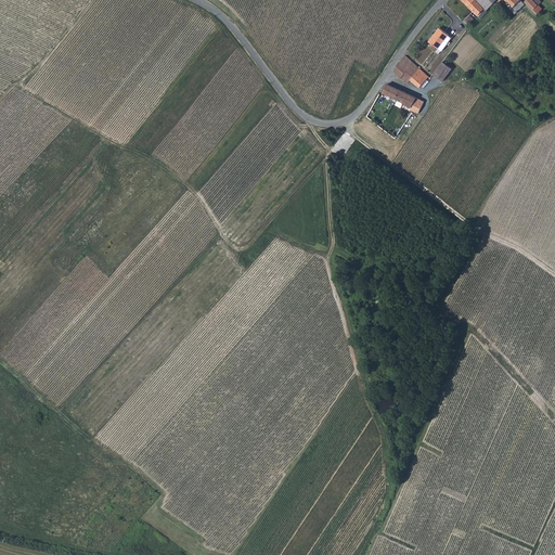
[(477,0),(464,0),(478,13),(485,7),(477,0)]
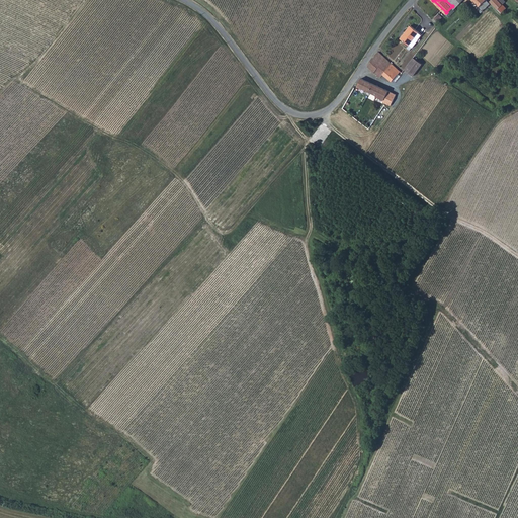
[(486,0),(472,0),(475,1),(478,4),(476,7),(478,9),(486,0)]
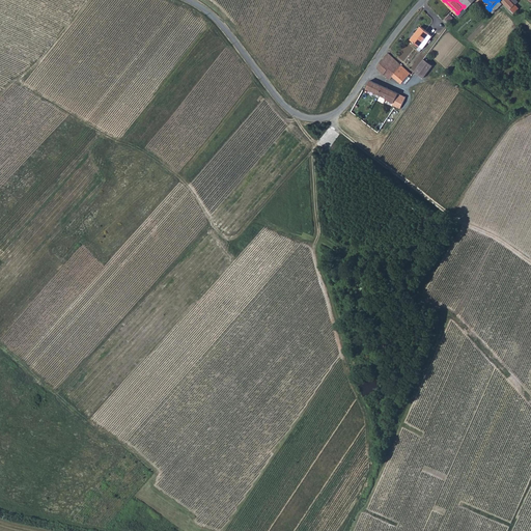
[(502,3),(499,0),(498,0),(490,9),(493,12),(502,3)]
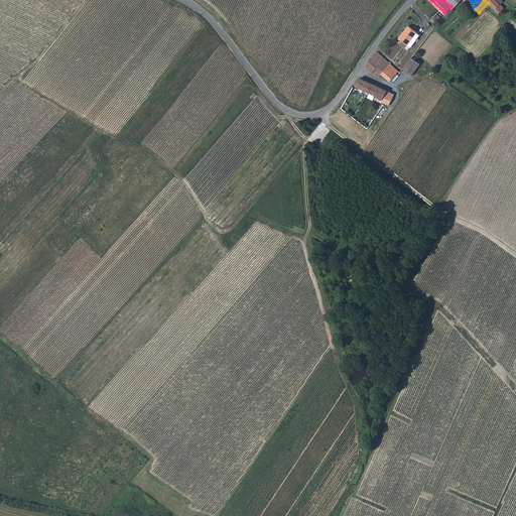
[(487,0),(488,0),(495,8),(500,3),(498,1),(497,0),(487,0)]
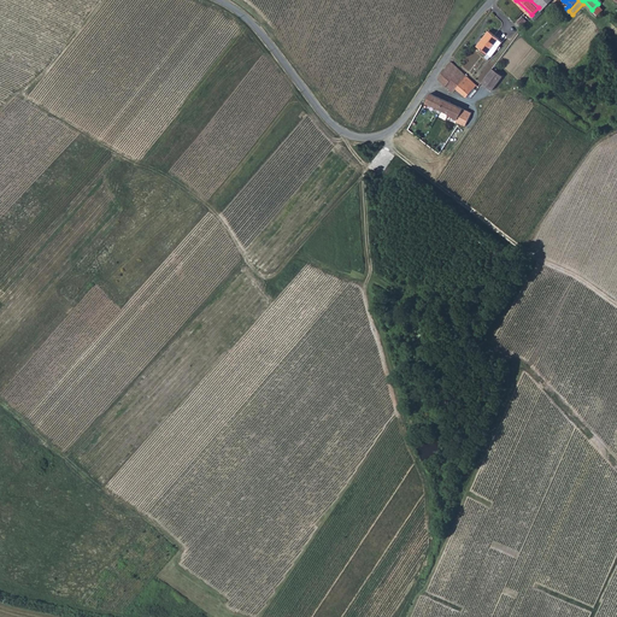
[(523,16),(516,22),(521,25),(527,19),(523,16)]
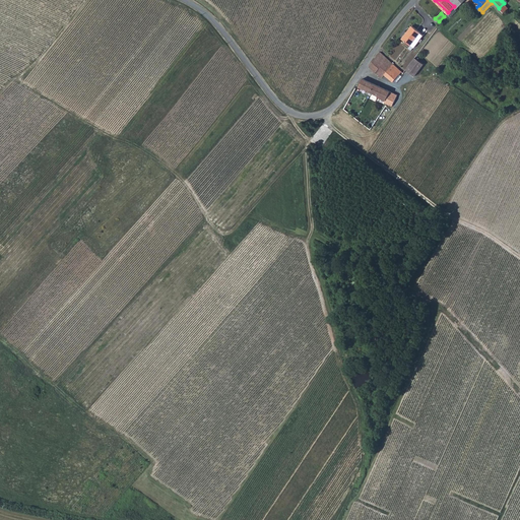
[(410,45),(416,38),(420,31),(412,25),(402,39),(410,45)]
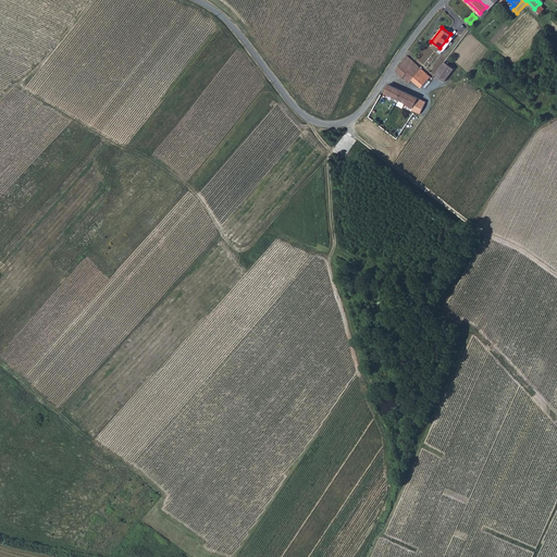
[(444,51),(449,42),(446,40),(440,48),(444,51)]
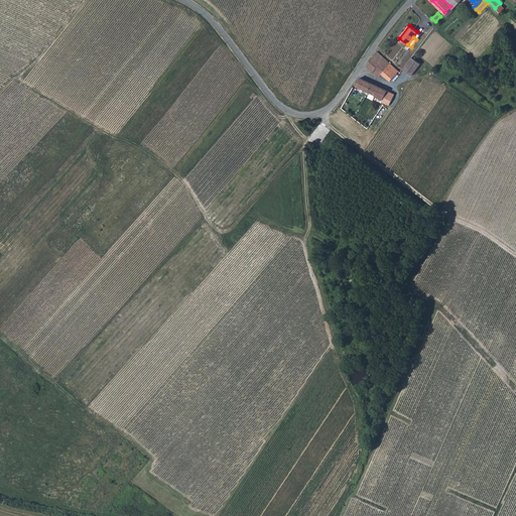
[(396,44),(392,51),(390,50),(387,56),(394,60),(401,47),(396,44)]
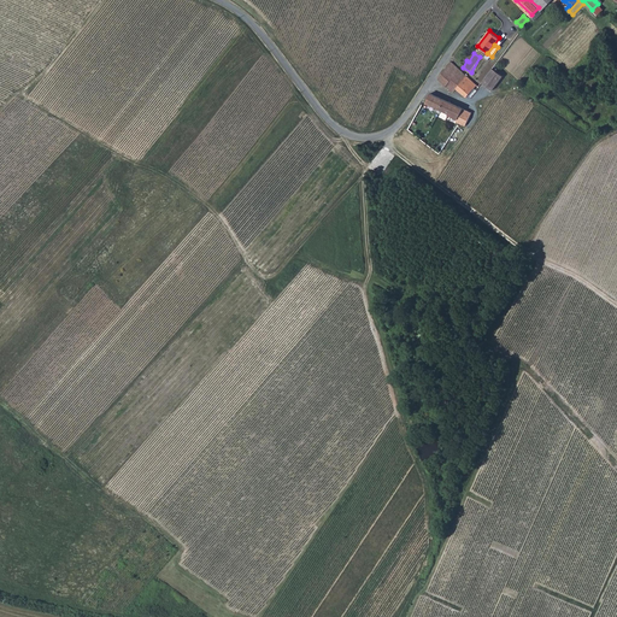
[(465,78),(468,76),(452,62),(438,80),(445,87),(446,86),(453,93),(456,89),(465,78)]
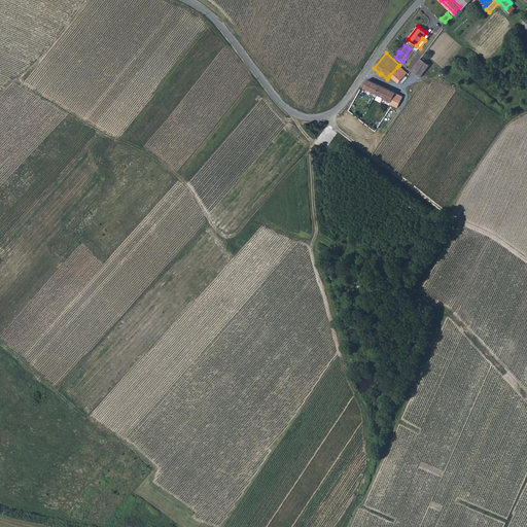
[(429,66),(421,59),(412,71),(420,77),(429,66)]
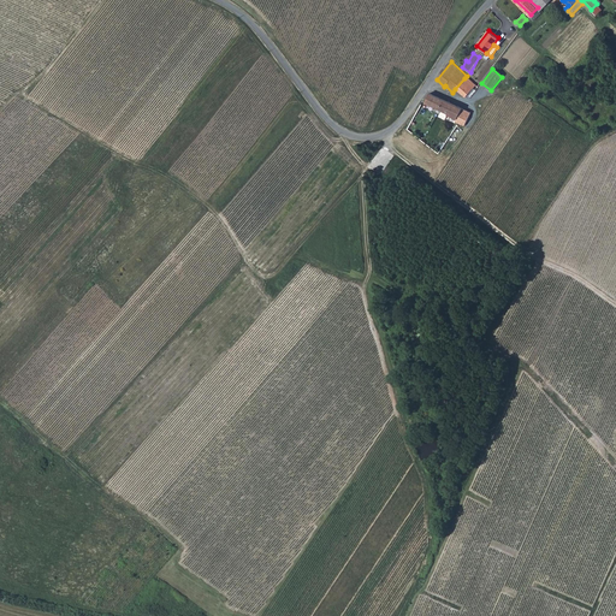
[(467,76),(465,78),(474,87),(475,84),(467,76)]
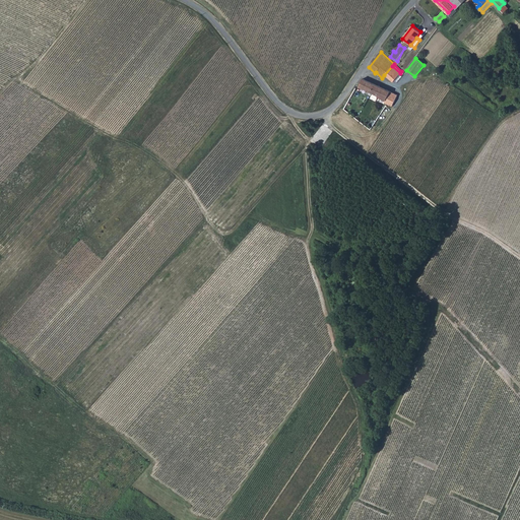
[(400,73),(392,66),(384,75),(392,82),(399,74),(400,73)]
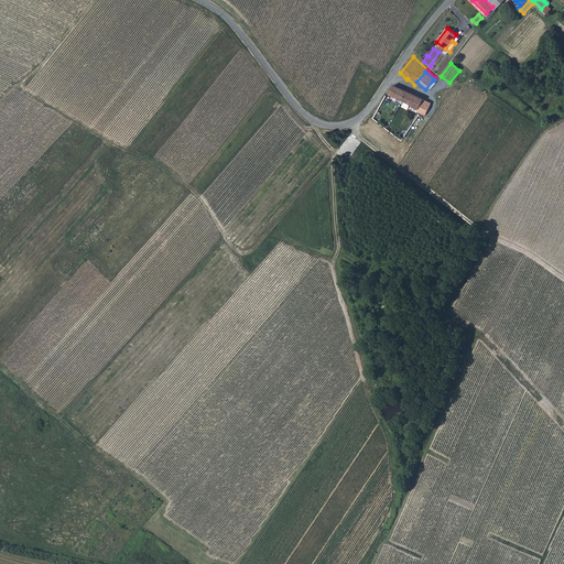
[(418,111),(421,112),(422,109),(420,108),(423,99),(422,99),(408,93),(393,86),(390,94),(410,104),(408,110),(405,109),(404,112),(407,114),(407,115),(409,116),(410,116),(413,117),(415,114),(416,115),(418,111)]
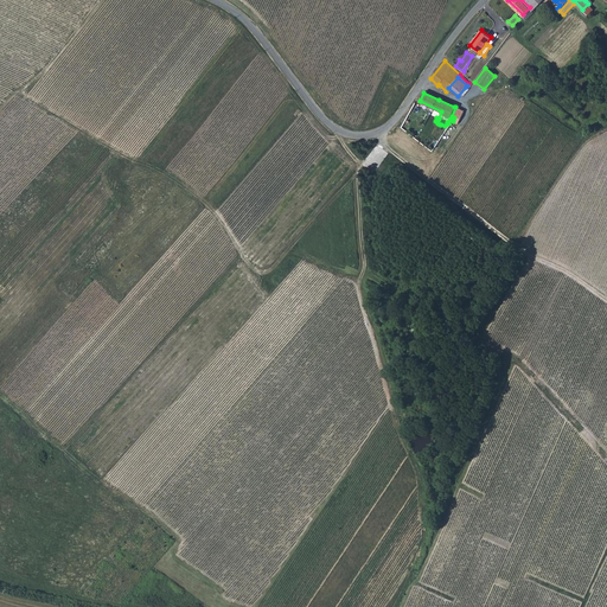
[(454,117),(459,120),(464,112),(455,107),(452,116),(454,117)]
